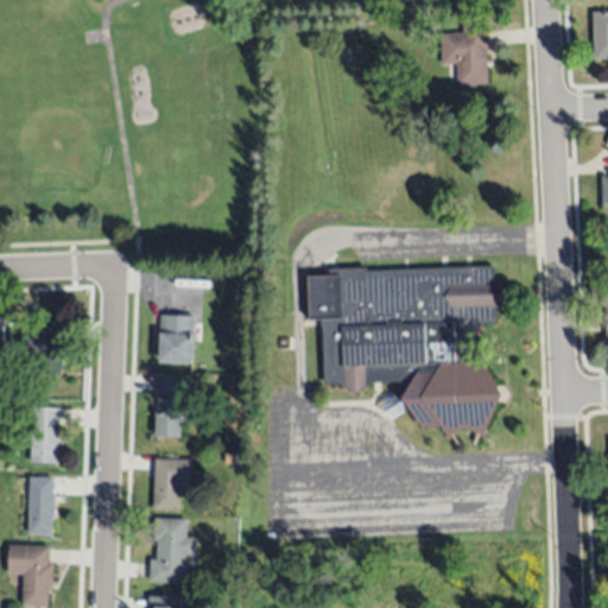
[(607,58),(594,59),(594,12),(607,11),(607,58)]
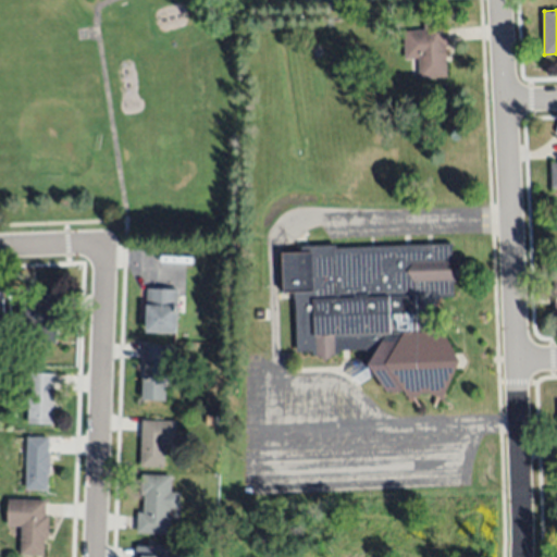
[(449,47),(446,48),(447,77),(420,78),(418,59),(405,60),(404,32),(425,31),(424,24),(448,23),(449,47)]
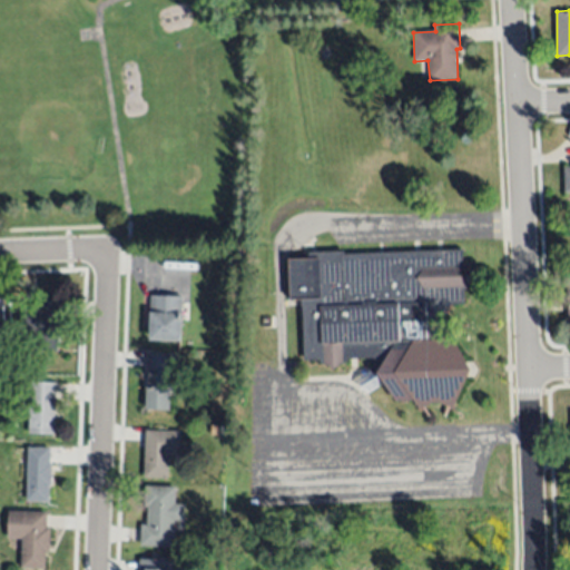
[(145,231),(146,241),(136,241),(135,231),(145,231)]
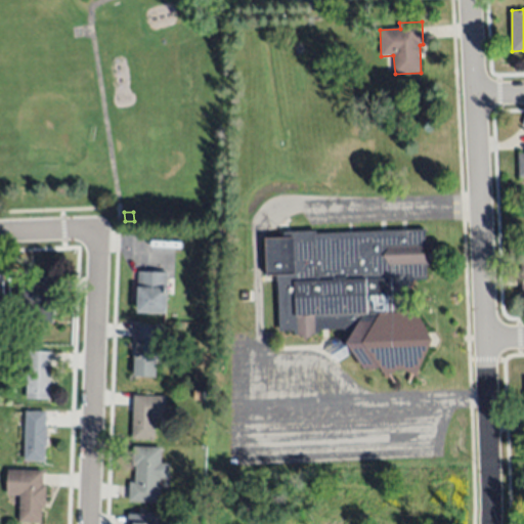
[(426,228),(427,244),(431,245),(431,262),(426,263),(427,277),(415,278),(404,297),(409,306),(415,306),(434,338),(416,373),(402,367),(396,368),(386,375),(382,367),(368,368),(358,352),(348,353),(347,326),(318,329),(319,333),(308,338),(297,335),(296,331),(279,331),(277,279),(277,273),(268,274),(266,237),(291,236),(290,231),(315,229),(315,233),(426,228)]
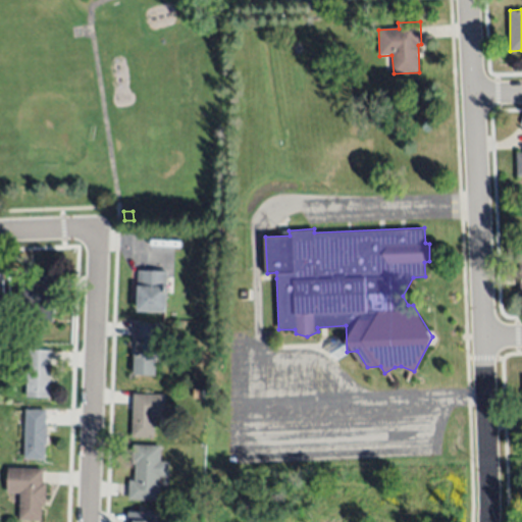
[(138,270),(167,271),(166,312),(137,312),(138,270)]
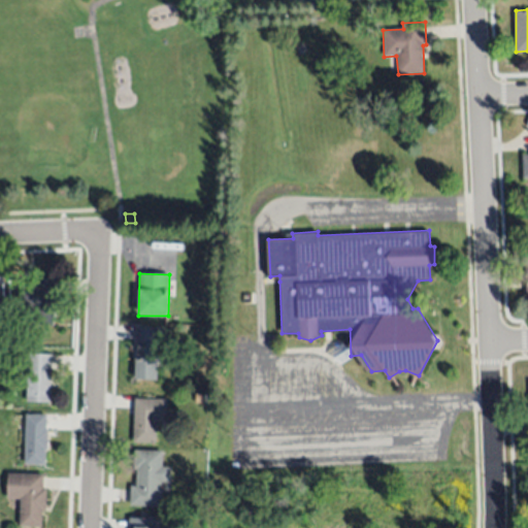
[(56,277),(54,325),(31,325),(31,307),(19,306),(20,286),(32,286),(32,277),(56,277)]
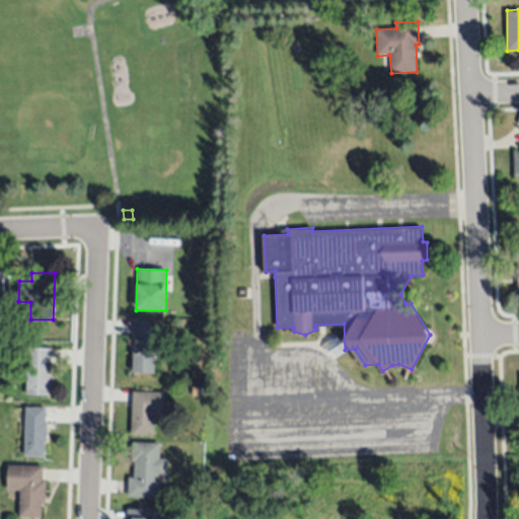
[(155,373),(133,373),(134,321),(156,321),(155,373)]
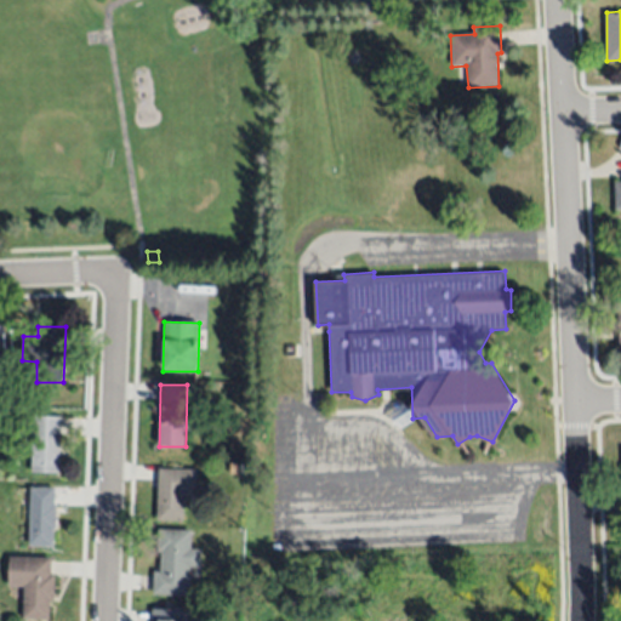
[(30,473),(33,416),(61,417),(58,474),(30,473)]
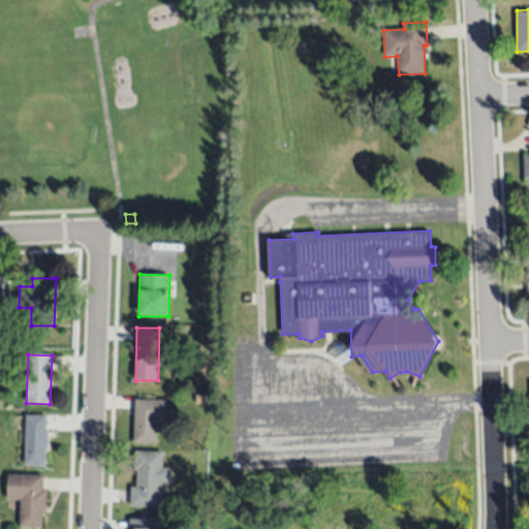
[(135,399),(167,400),(167,422),(157,422),(156,443),(133,443),(135,399)]
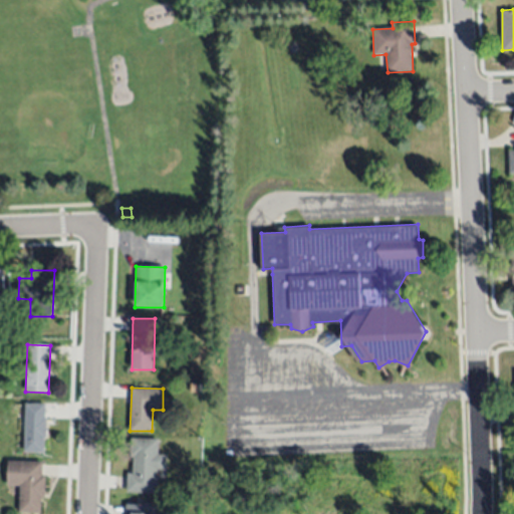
[(23,452),(25,404),(45,405),(45,419),(46,419),(45,438),(44,438),(44,452),(23,452)]
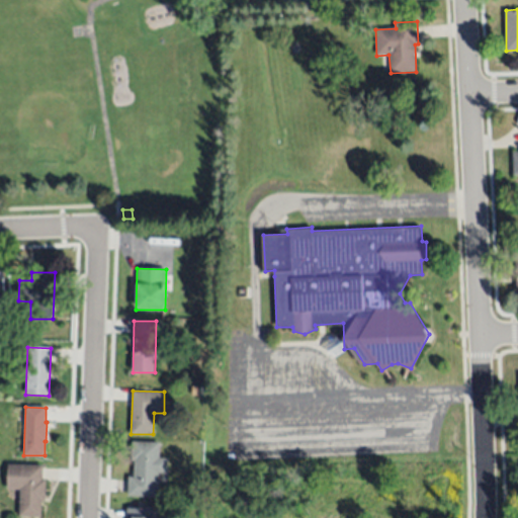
[(127,496),(128,477),(134,477),(134,460),(132,460),(132,441),(160,442),(159,458),(167,458),(167,472),(159,472),(158,497),(127,496)]
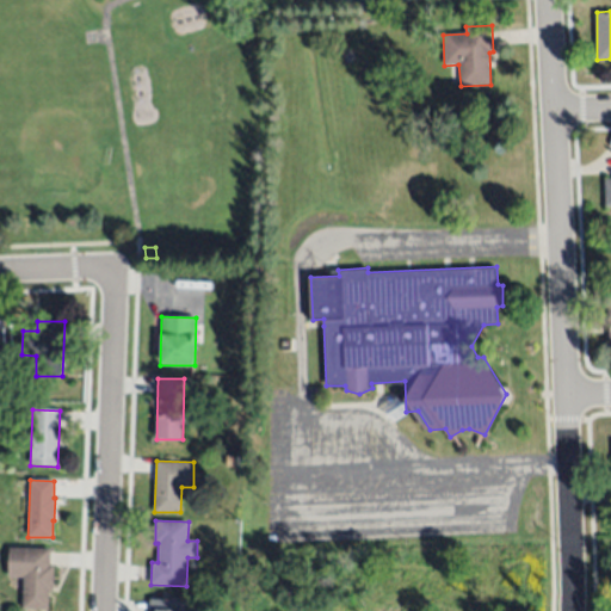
[(56,547),(56,590),(49,590),(49,608),(23,608),(23,578),(5,578),(5,547),(56,547)]
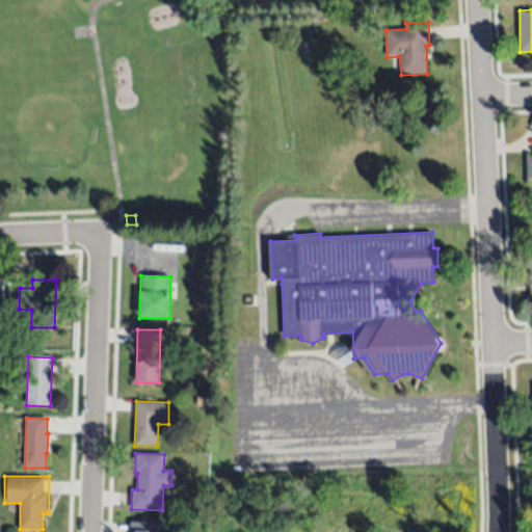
[(130,531),(131,521),(160,522),(160,530),(169,531),(168,531),(130,531)]
